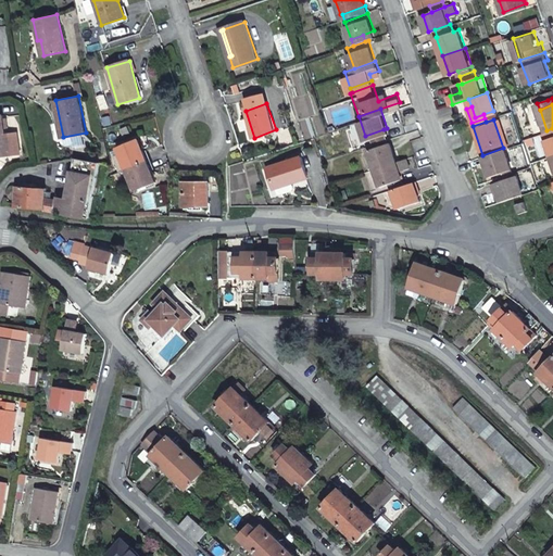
[(3,137),(0,124),(0,159),(11,156),(7,137),(3,137)]
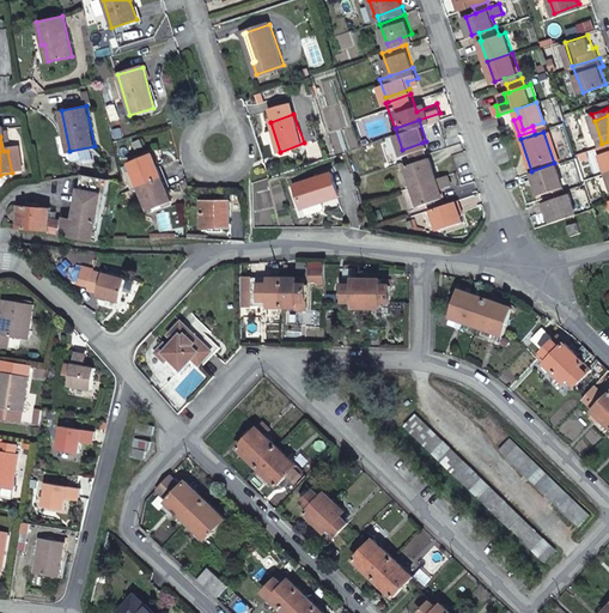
[(425,149),(422,143),(402,150),(405,156),(425,149)]
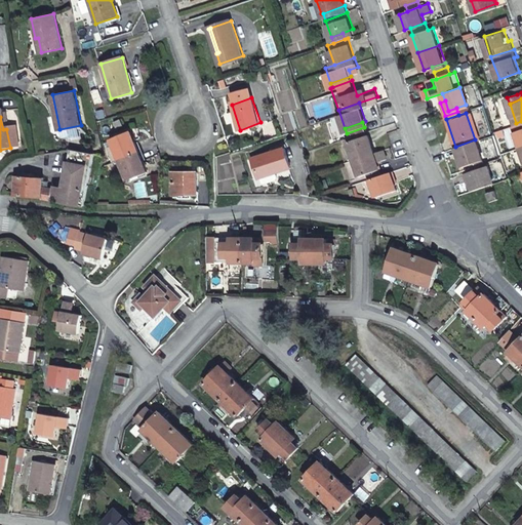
[(364,127),(347,133),(349,139),(366,133),(364,127)]
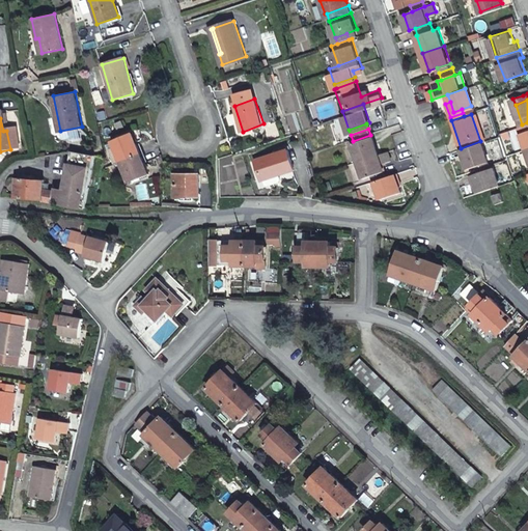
[(114,140),(122,162),(143,154),(134,132),(114,140)]
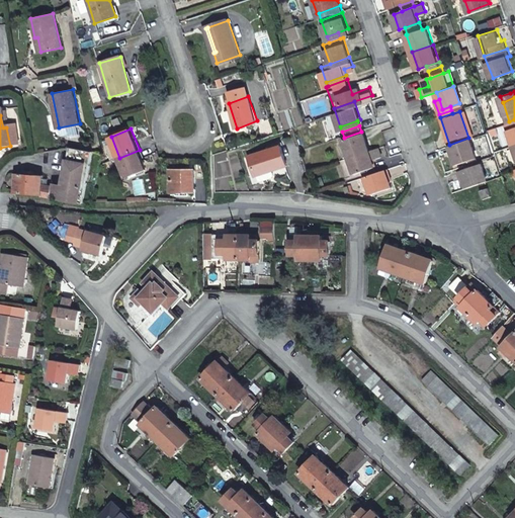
[(344,138),(349,153),(368,145),(363,131),(361,132),(344,138)]
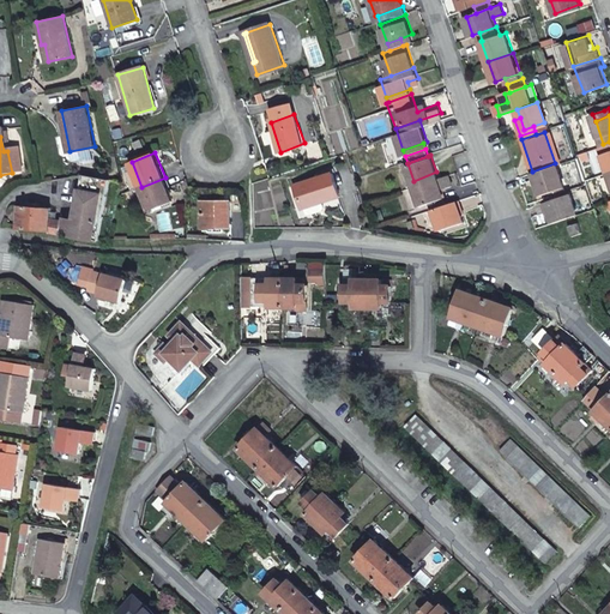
[(562,185),(555,163),(532,172),(539,193),(549,190),(562,185)]
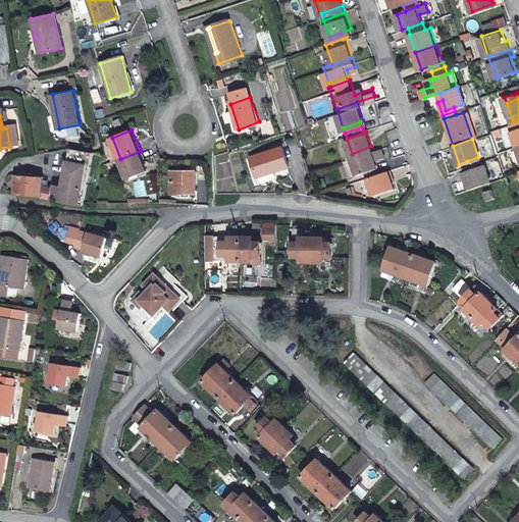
[(293,162),(286,143),(254,155),(261,173),(263,172),(278,167),(293,162)]
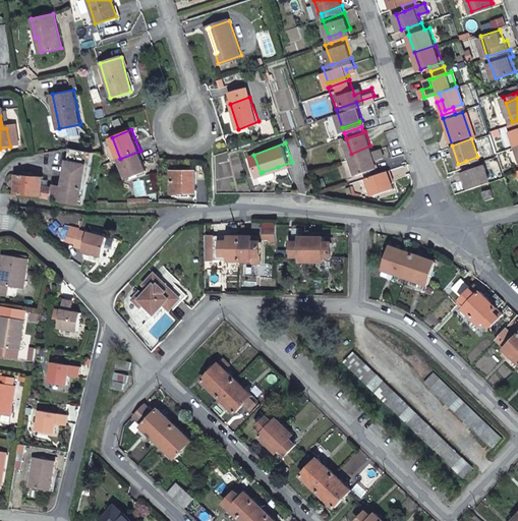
[(358,172),(366,169),(378,165),(375,156),(383,153),(380,142),(370,146),(351,154),(358,172)]
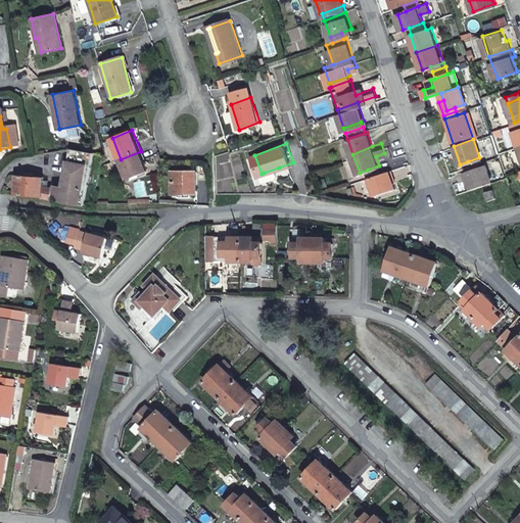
[(15,175),(12,195),(33,196),(37,197),(84,205),(94,152),(73,149),(64,186),(55,185),(55,188),(45,187),(46,181),(42,180),(42,177),(15,175)]
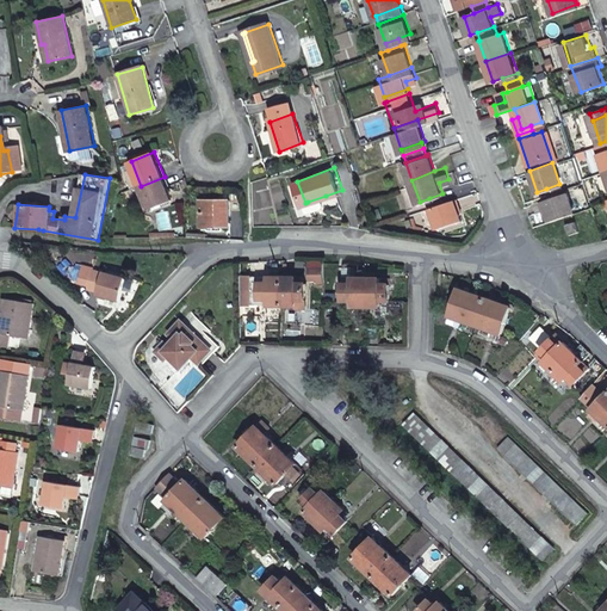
[(165,177),(141,186),(149,208),(173,198),(165,177)]
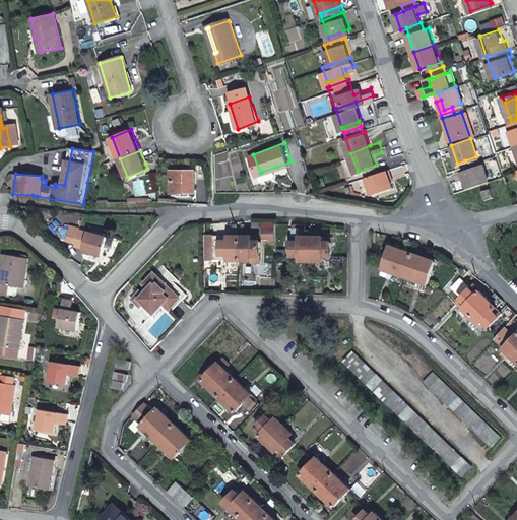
[(467,187),(489,180),(482,164),(479,165),(468,169),(462,171),(467,187)]
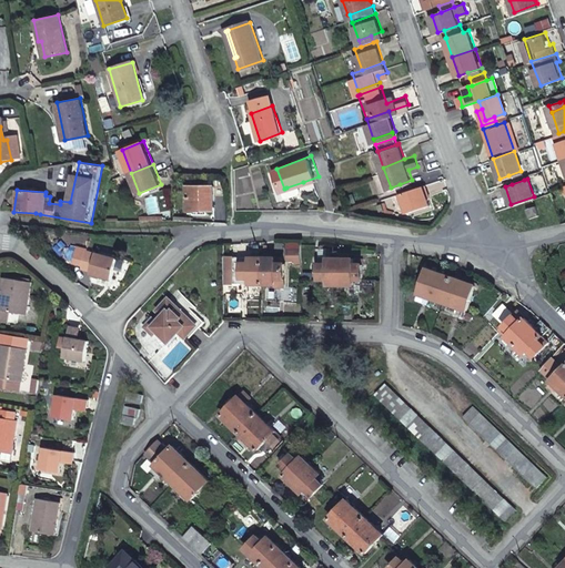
[(400,184),(401,190),(414,185),(412,180),(400,184)]
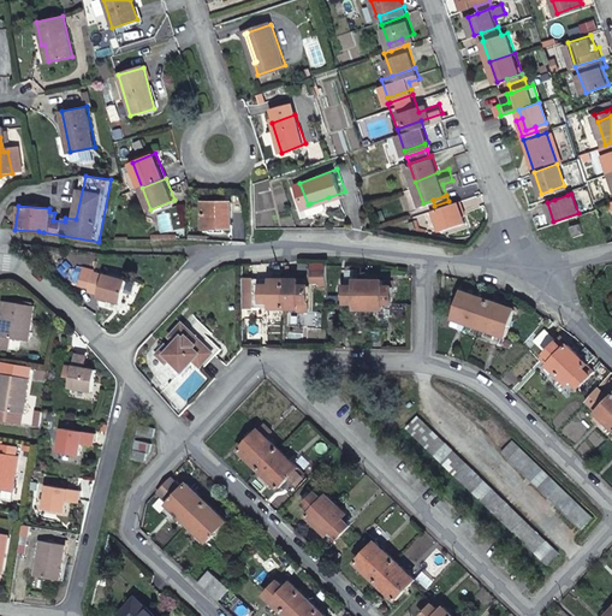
[(328,197),(310,203),(313,209),(315,211),(328,206),(331,202),(328,197)]
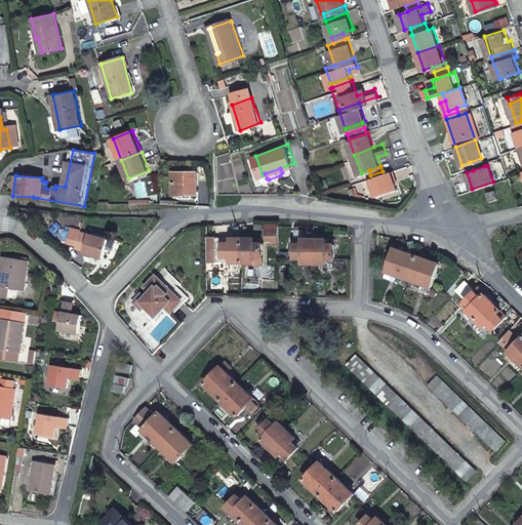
[(383,171),(370,175),(376,191),(397,184),(392,168),(383,171)]
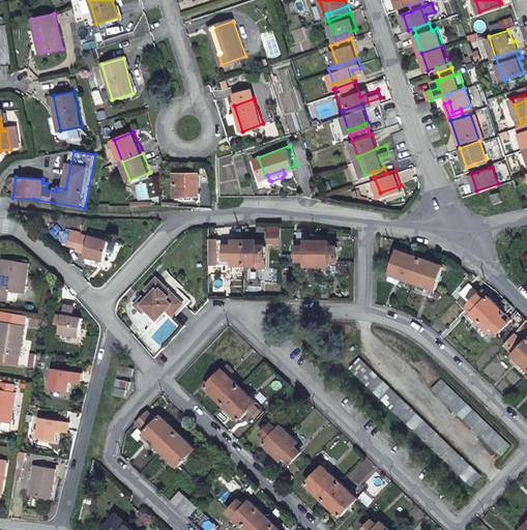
[(203,173),(178,173),(178,196),(203,196),(203,173)]
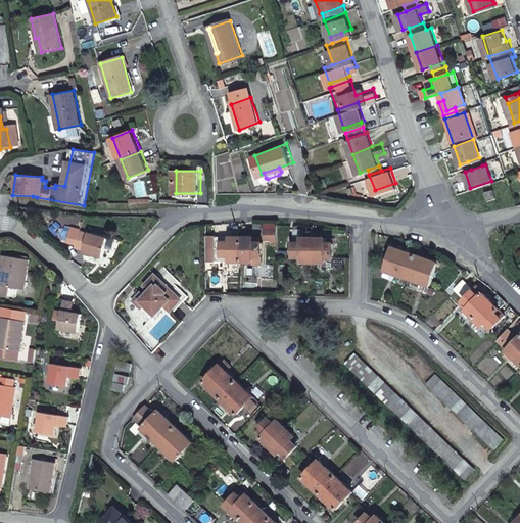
[(499,195),(497,186),(487,189),(490,197),(499,195)]
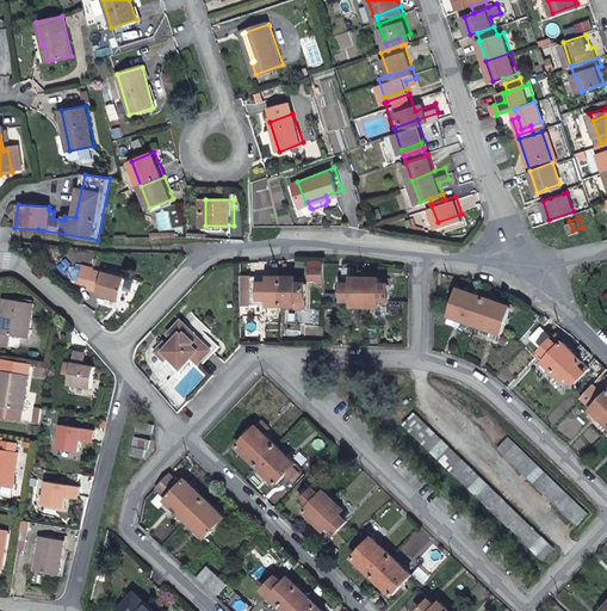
[(119,297),(125,275),(104,269),(103,271),(91,269),(85,285),(98,289),(97,291),(119,297)]
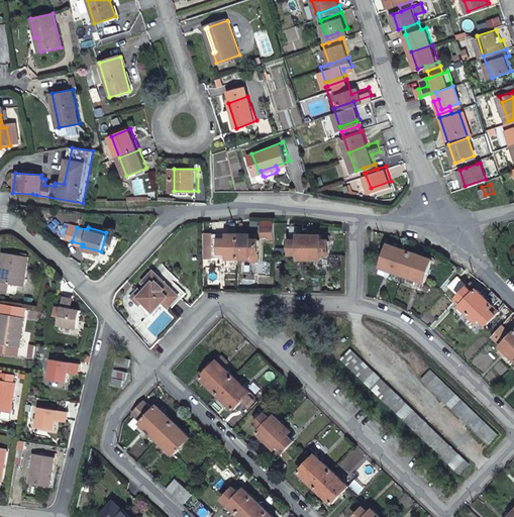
[(261,236),(273,236),(273,228),(261,228),(261,236)]
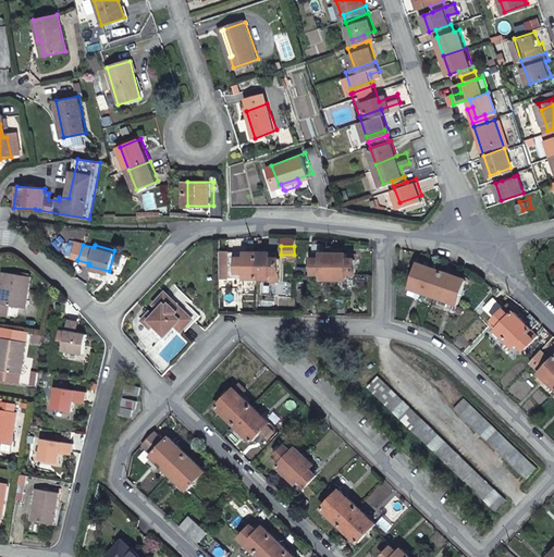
[(217,250),(217,270),(233,271),(234,256),(244,256),(244,250),(217,250)]
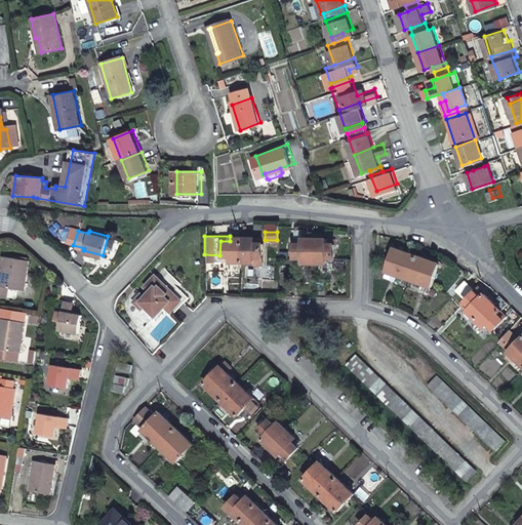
[(221,241),(219,255),(229,255),(229,260),(240,260),(240,237),(230,236),(230,241),(221,241)]
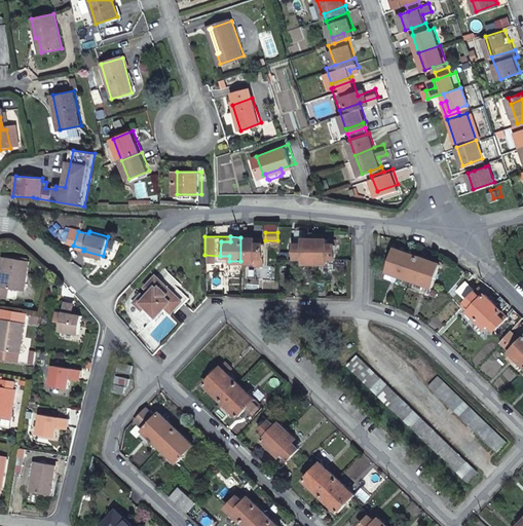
[(254,237),(240,237),(240,261),(253,262),(253,257),(261,257),(262,242),(257,242),(254,242),(254,237)]
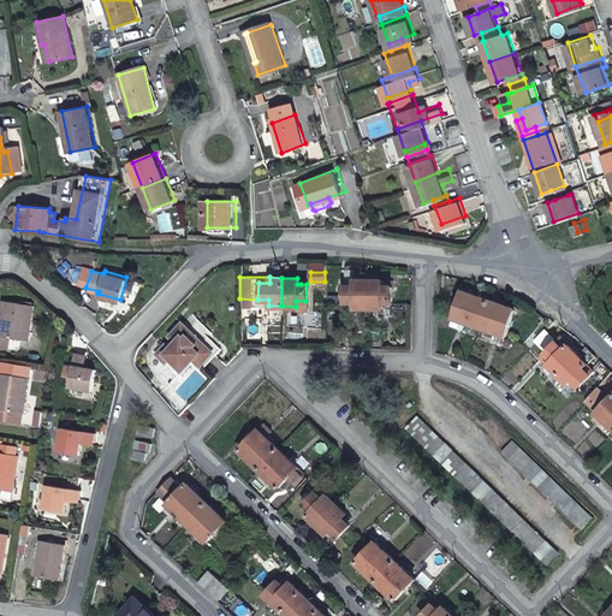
[(343,285),(343,303),(351,303),(351,311),(366,311),(367,279),(352,278),(352,285),(343,285)]
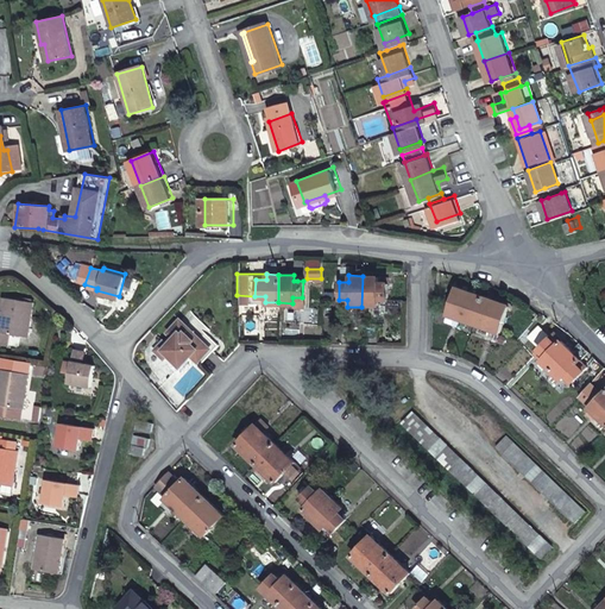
[(363,276),(361,307),(375,308),(376,301),(385,301),(385,284),(376,283),(376,277),(363,276)]
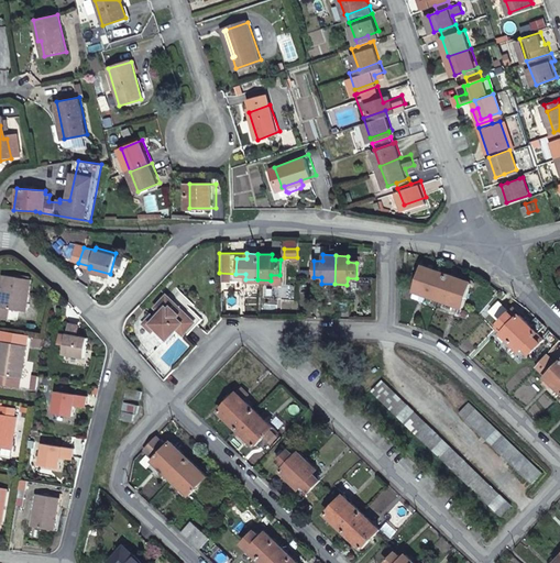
[(412,290),(460,309),(469,285),(421,266),(412,290)]
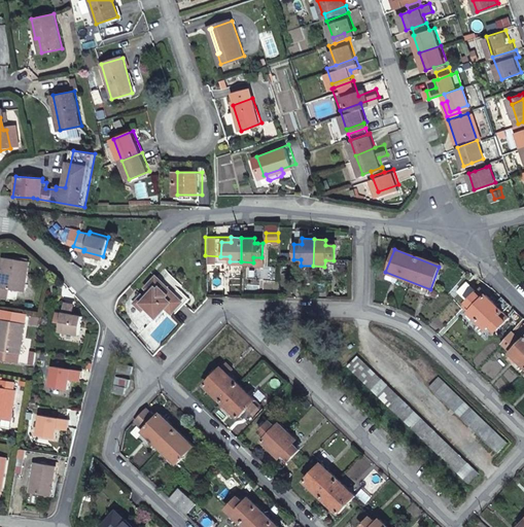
[(26,270),(1,265),(0,271),(0,305),(2,305),(4,295),(20,299),(26,270)]
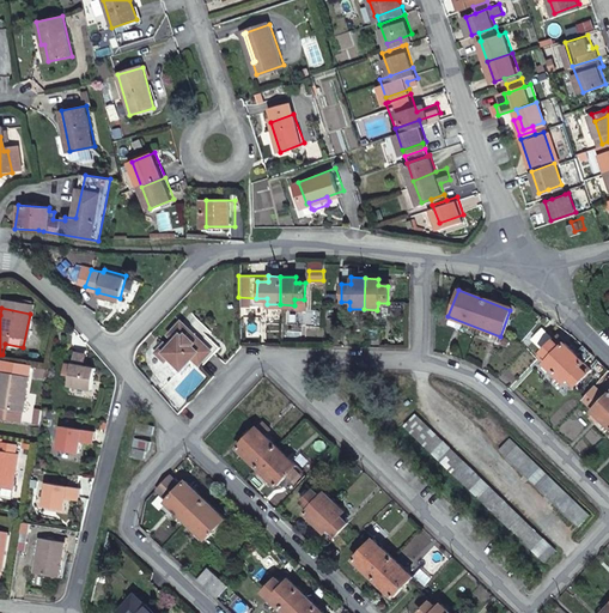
[(193,337),(189,340),(187,344),(180,335),(182,333),(186,329),(176,319),(164,331),(170,337),(163,344),(158,339),(150,347),(158,356),(163,352),(176,365),(187,354),(193,360),(205,349),(193,337)]
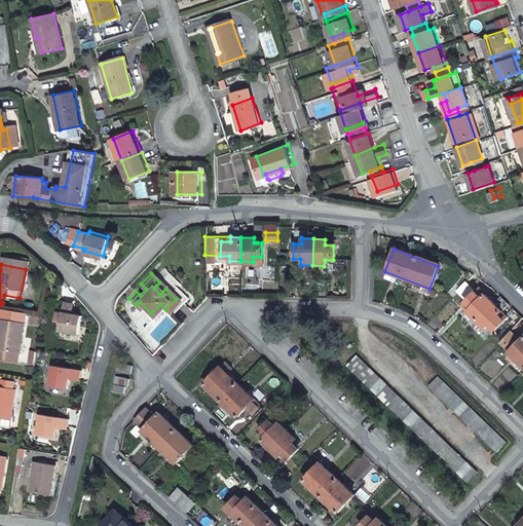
[(464,282),(455,291),(465,301),(472,295),(475,292),(464,282)]
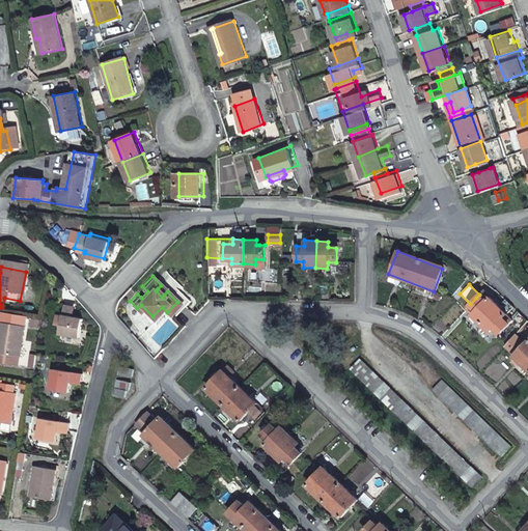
[(162,298),(164,295),(158,288),(156,290),(162,298)]
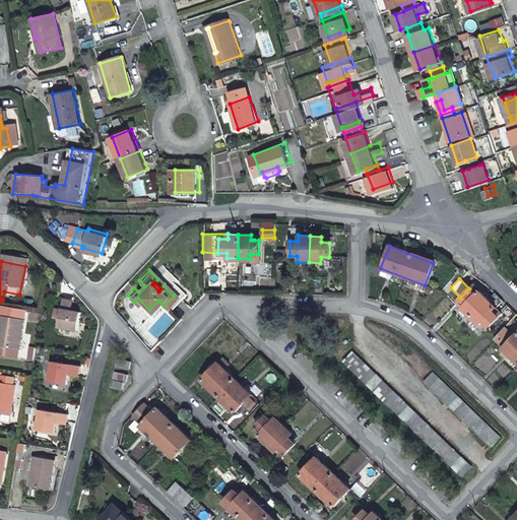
[(473,285),(469,288),(474,295),(478,290),(473,285)]
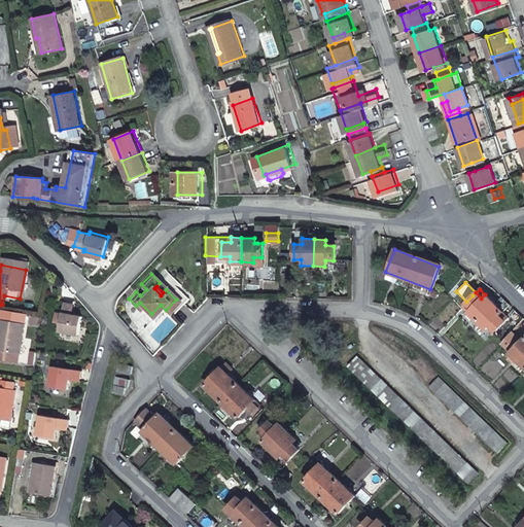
[(473,295),(466,302),(465,303),(470,309),(467,313),(476,320),(493,303),(485,294),(481,299),(476,292),(473,295)]
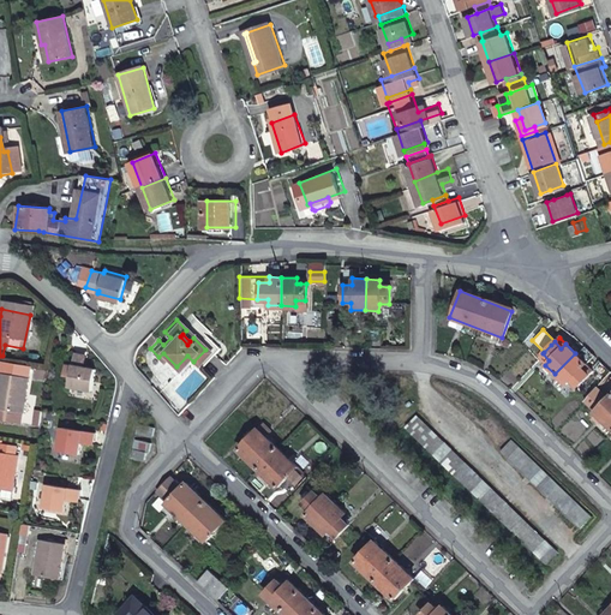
[(592,356),(582,346),(575,353),(585,363),(592,356)]
